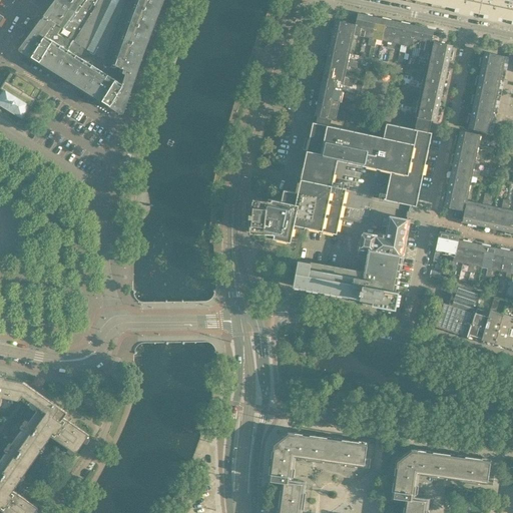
[(82,6),(71,0),(56,0),(50,9),(71,21),(82,6)]
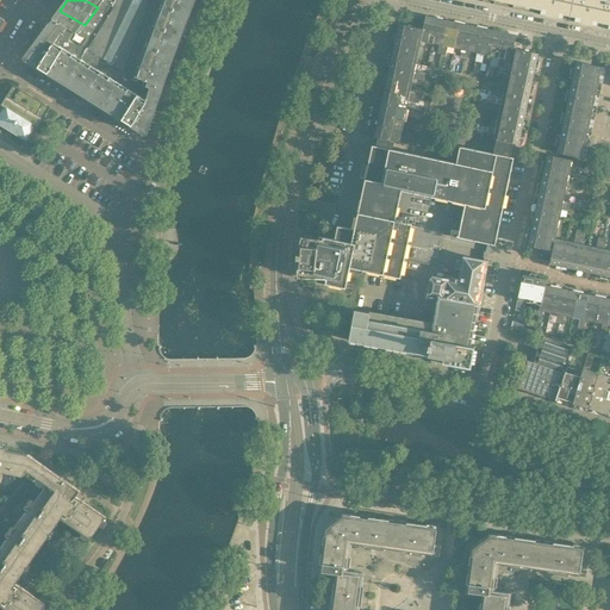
[(123,72),(130,51),(138,31),(145,10),(149,0),(103,0),(98,7),(85,25),(79,35),(74,32),(68,42),(63,49),(81,60),(100,72),(118,83),(125,73),(123,72)]
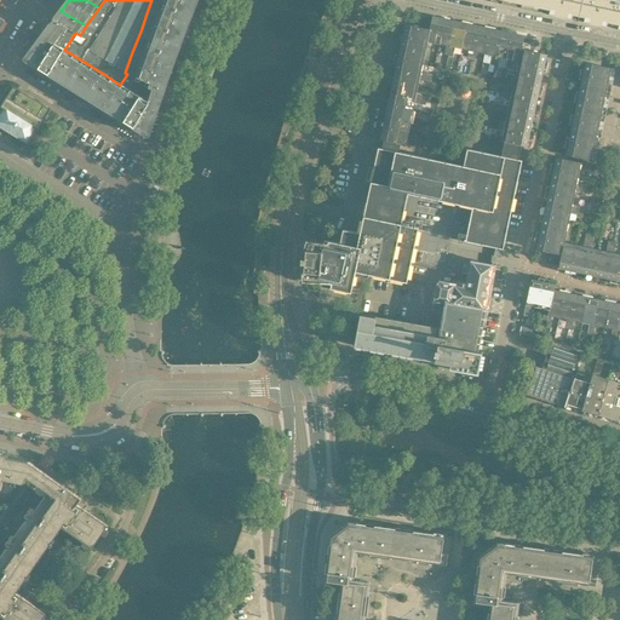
[(188,27),(195,5),(182,0),(151,0),(148,10),(188,27)]
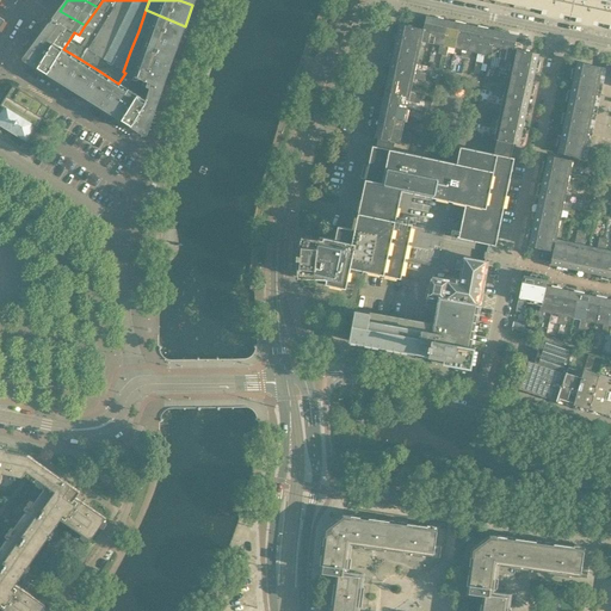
[(610,0),(475,0),(482,1),(483,1),(483,0),(486,1),(486,0),(493,0),(495,0),(501,1),(503,1),(511,4),(510,6),(513,6),(512,8),(513,8),(524,11),(525,11),(525,7),(534,8),(532,11),(535,11),(536,12),(538,12),(539,10),(547,11),(547,13),(547,16),(548,16),(557,18),(559,18),(559,17),(561,17),(562,14),(569,16),(579,18),(578,20),(580,20),(580,23),(581,23),(592,25),(593,25),(593,23),(593,22),(602,23),(600,25),(603,25),(604,26),(606,26),(608,24),(610,24),(610,0)]
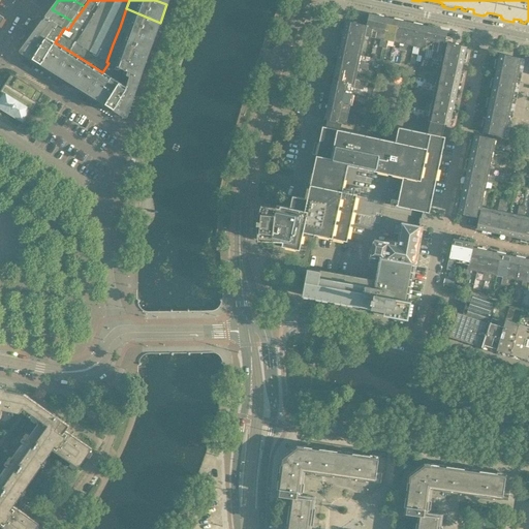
[(160,23),(126,8),(120,27),(153,40),(160,23)]
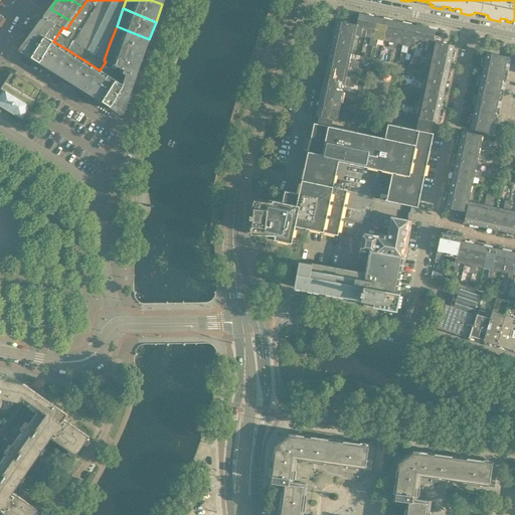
[(66,29),(71,21),(50,9),(39,24),(57,35),(62,27),(66,29)]
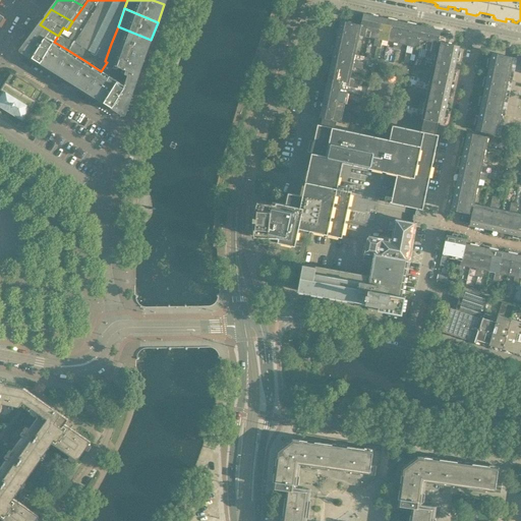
[(373,15),(363,13),(361,25),(359,36),(368,38),(373,15)]
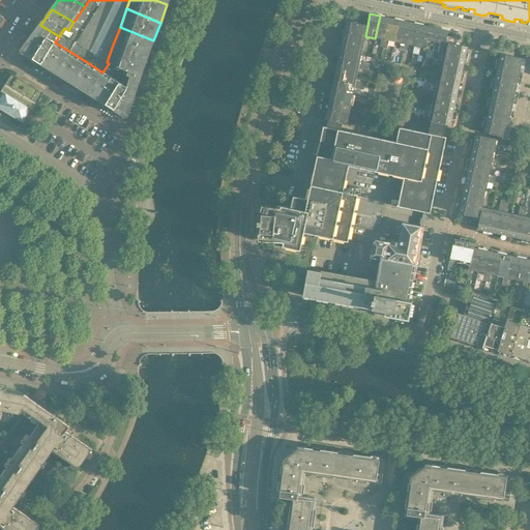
[(389,18),(380,16),(375,38),(381,39),(380,47),(383,48),(389,18)]
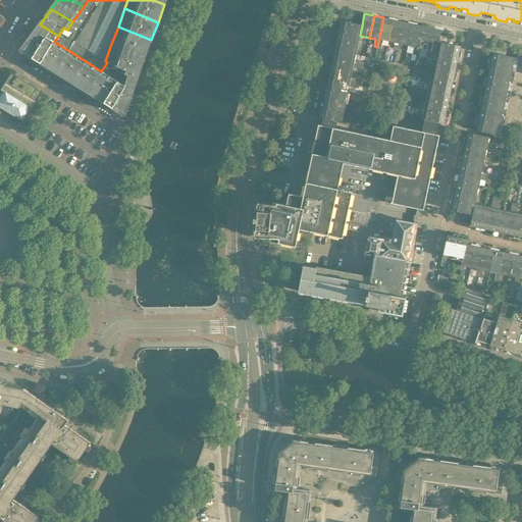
[(393,19),(383,17),(377,47),(381,48),(382,40),(388,42),(393,19)]
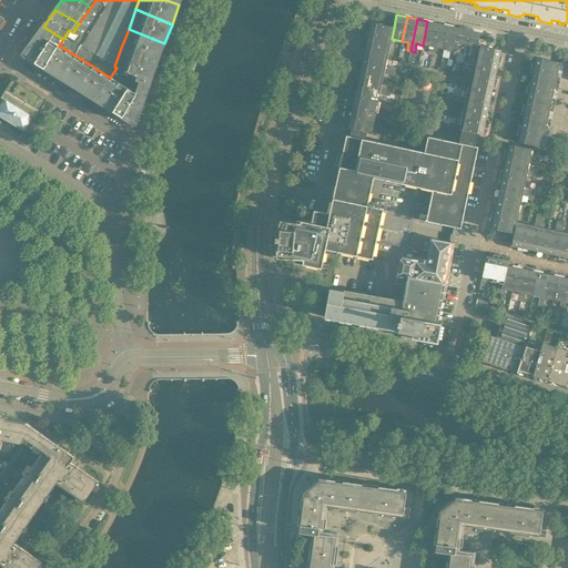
[(438,23),(427,21),(423,46),(429,47),(427,54),(432,56),(438,23)]
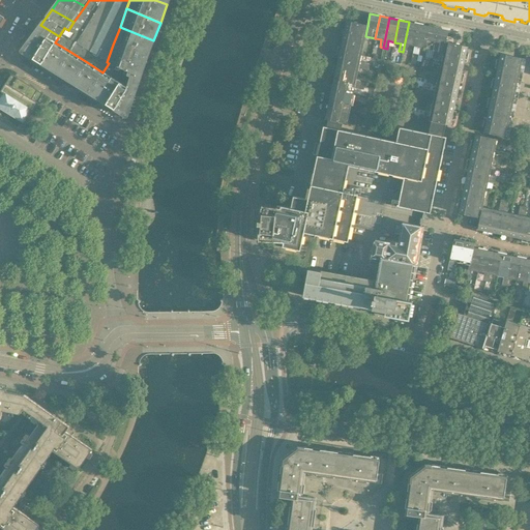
[(343,34),(342,40),(363,46),(365,36),(367,26),(346,21),(345,27),(342,27),(341,34),(343,34)]
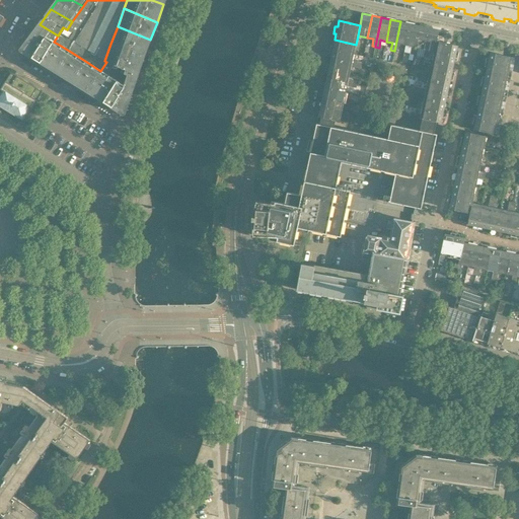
[(410,23),(400,21),(394,51),(397,52),(399,44),(405,46),(410,23)]
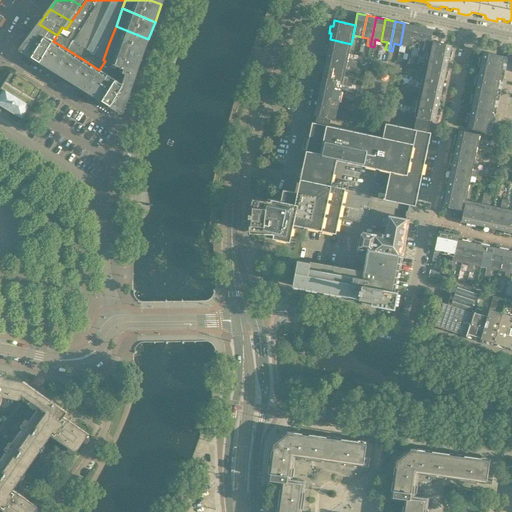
[(414,25),(404,23),(400,45),(406,46),(404,53),(407,54),(414,25)]
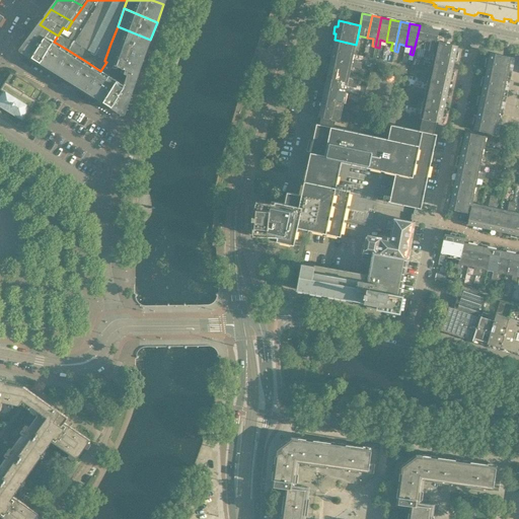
[(54,42),(58,35),(40,24),(22,48),(23,52),(41,62),(54,42)]
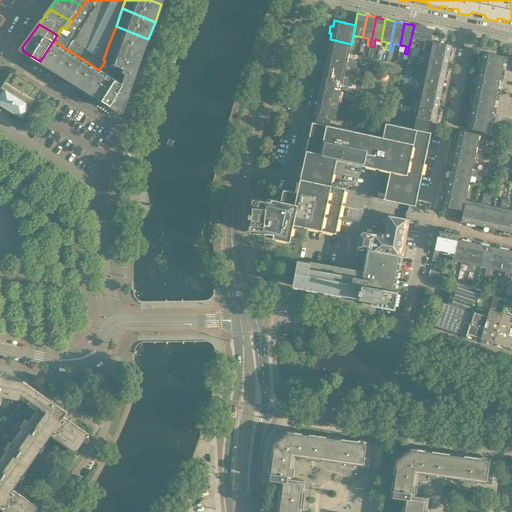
[(423,28),(414,25),(407,54),(411,55),(413,47),(419,49),(423,28)]
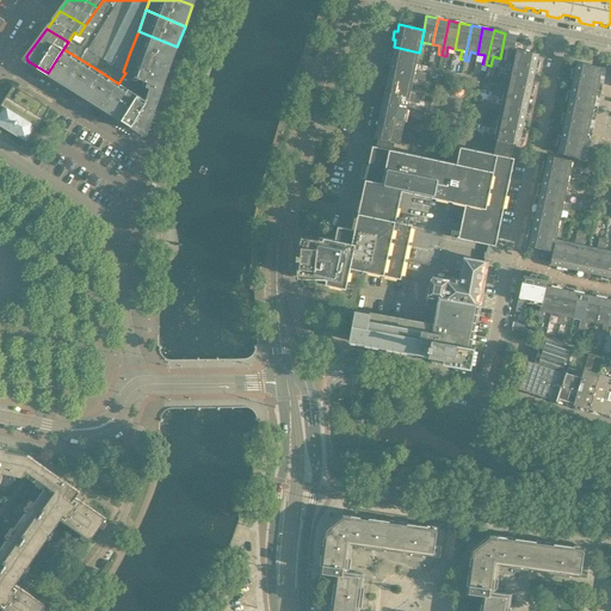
[(177,47),(139,31),(130,51),(170,67),(177,47)]
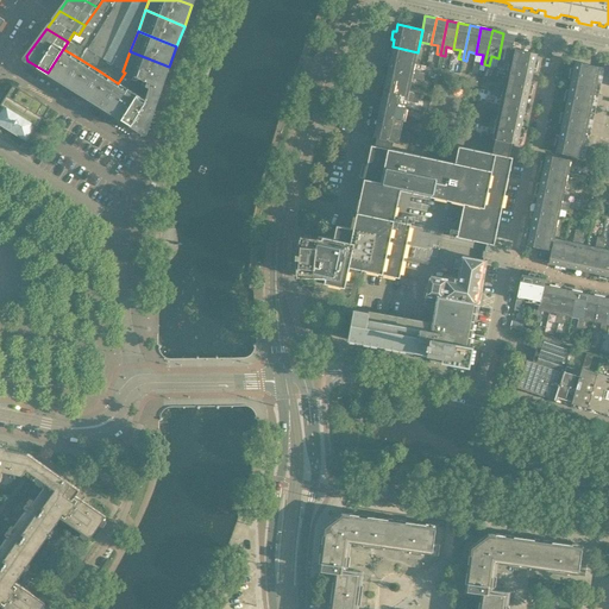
[(515,36),(503,33),(498,58),(509,61),(512,49),(513,49),(515,36)]
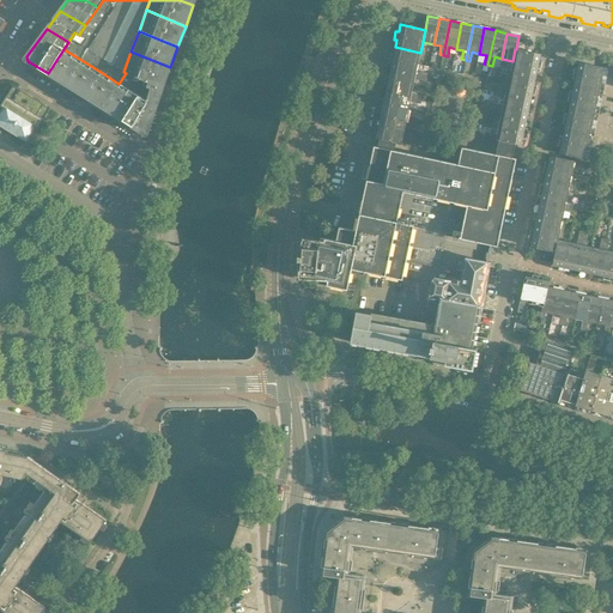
[(420,53),(395,47),(394,54),(390,54),(389,62),(392,62),(390,70),(393,70),(426,77),(428,73),(417,71),(420,53)]
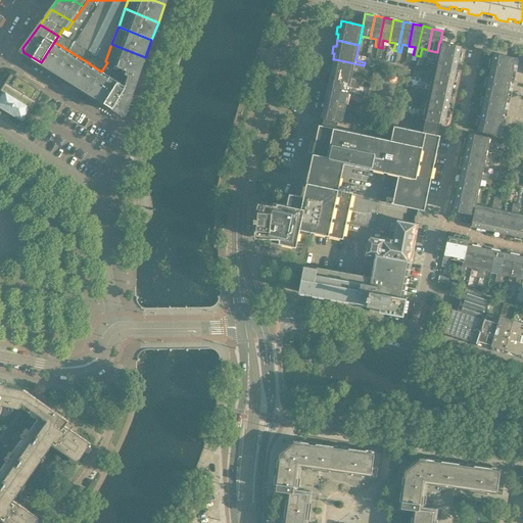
[(56,73),(69,51),(54,42),(41,62),(56,73)]
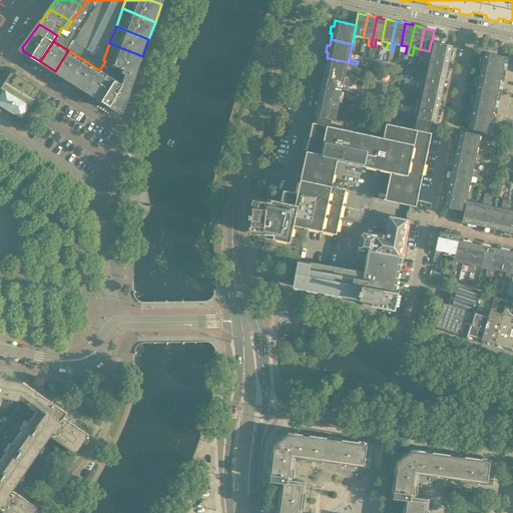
[(452,45),(432,41),(431,41),(429,51),(427,60),(448,64),(450,58),(452,59),(454,52),(451,52),(452,45)]
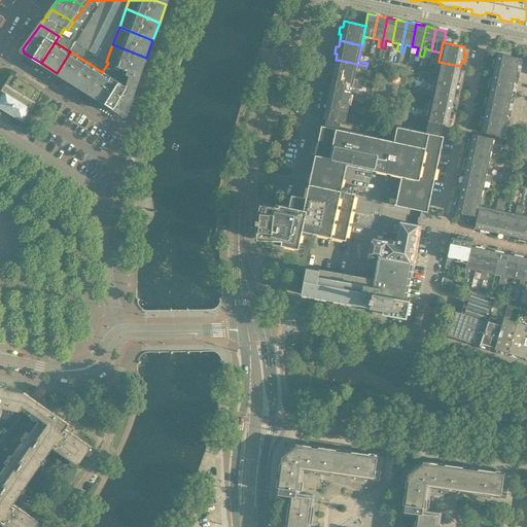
[(140,75),(146,58),(112,44),(106,62),(108,63),(140,75)]
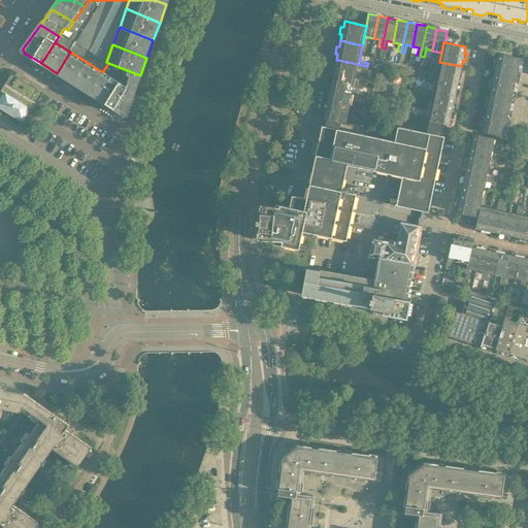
[(73,84),(87,62),(70,52),(57,73),(73,84)]
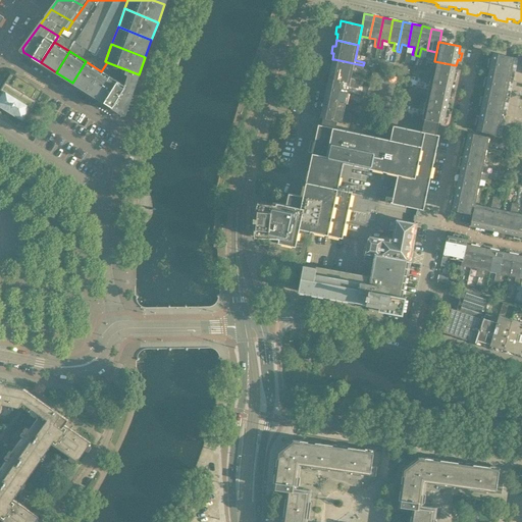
[(518,58),(496,53),(493,53),(491,59),(488,59),(487,66),(490,66),(488,73),(490,73),(504,76),(514,79),(518,58)]
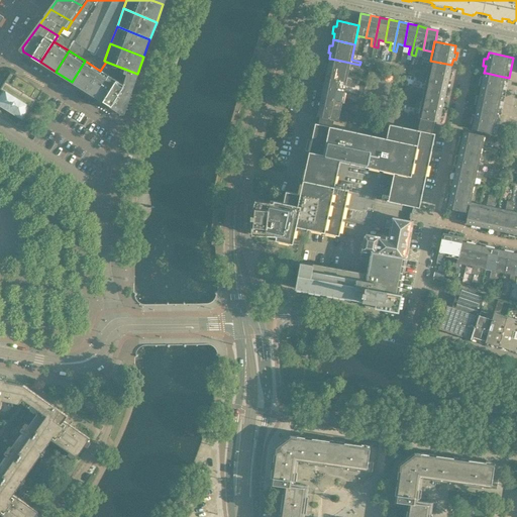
[(359,65),(331,59),(329,59),(327,65),(325,65),(323,71),(326,72),(325,78),(327,78),(355,84),(356,81),(347,79),(349,67),(358,69),(359,65)]
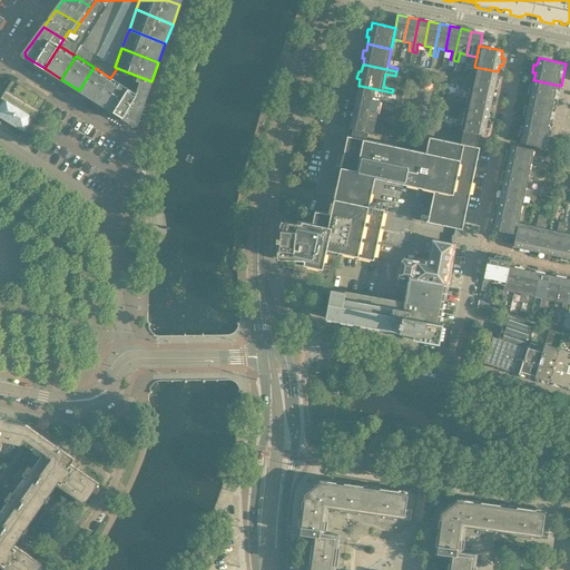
[(96,100),(110,78),(94,67),(79,90),(96,100)]
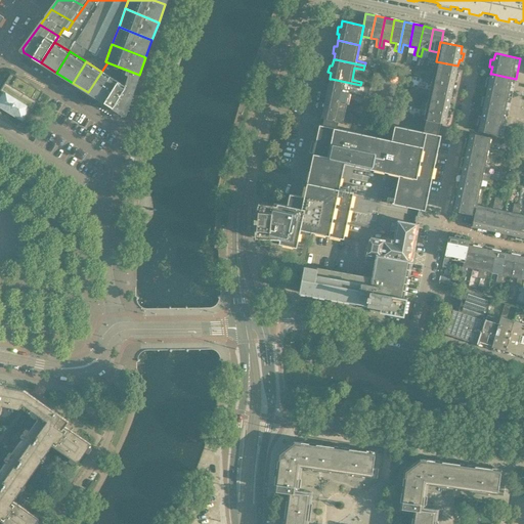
[(457,66),(436,61),(433,77),(424,75),(423,78),(453,85),(454,79),(457,80),(460,73),(456,72),(457,66)]
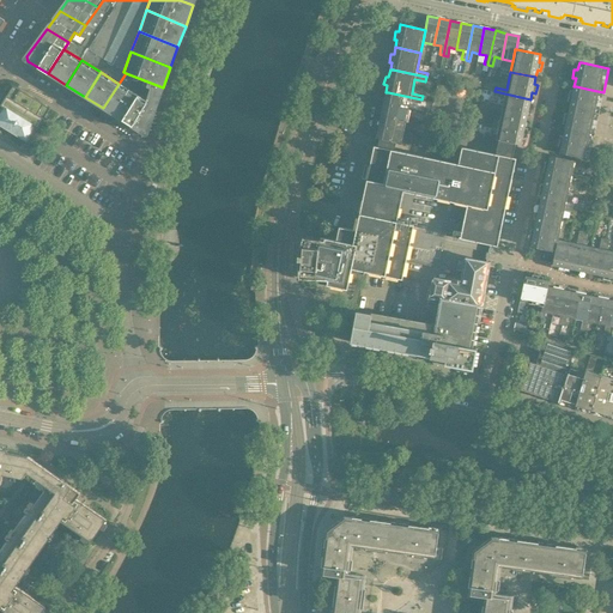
[(147,132),(163,87),(126,73),(119,84),(103,108),(143,133),(147,132)]
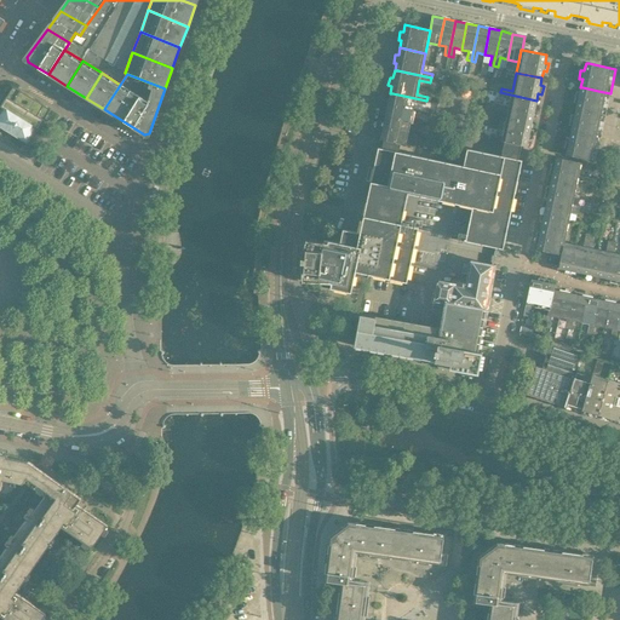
[(19,91),(13,87),(7,97),(6,97),(0,107),(4,109),(0,115),(0,125),(7,130),(7,131),(6,131),(7,132),(9,132),(9,131),(13,133),(12,135),(13,136),(15,136),(15,135),(27,142),(35,128),(39,130),(45,120),(44,120),(51,110),(44,105),(21,91),(19,91)]
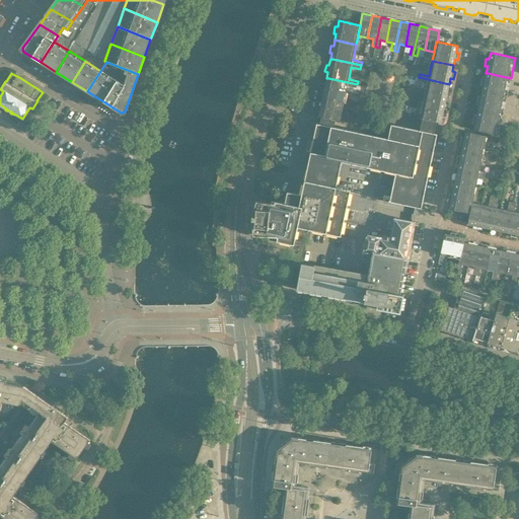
[(501,76),(488,73),(486,73),(485,78),(482,78),(480,85),(484,85),(483,91),(485,91),(507,96),(511,78),(501,76)]
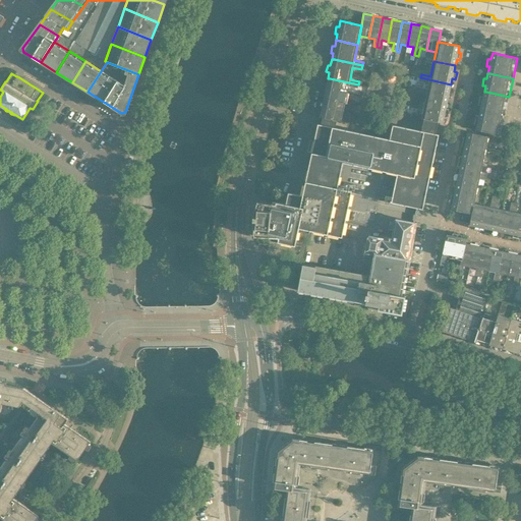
[(451,84),(420,77),(419,81),(428,83),(426,96),(417,94),(416,97),(447,104),(448,98),(451,98),(453,92),(450,91),(451,84)]
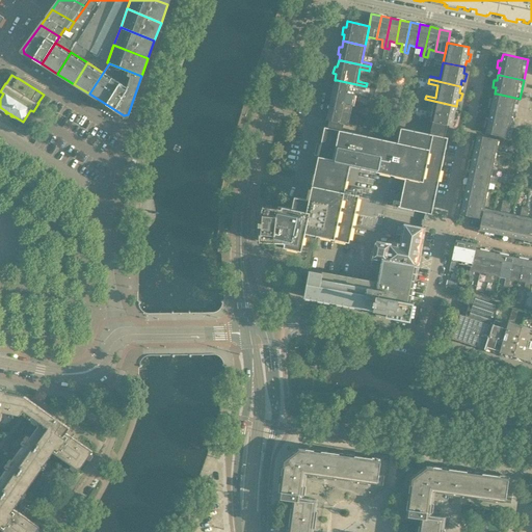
[(366,86),(337,80),(335,80),(333,86),(330,85),(329,92),(331,94),(330,100),(333,100),(362,106),(363,103),(353,101),(355,88),(365,90),(366,86)]
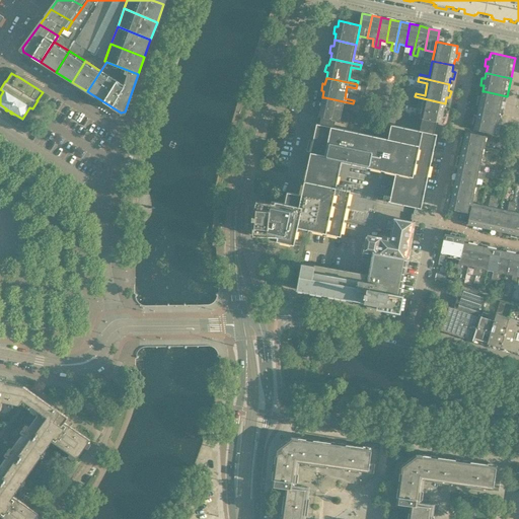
[(503,116),(507,96),(485,91),(483,91),(480,97),(477,96),(476,103),(479,104),(478,109),(480,110),(503,116)]
